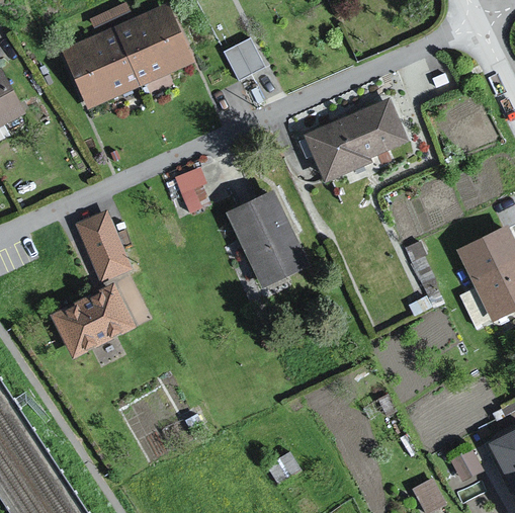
[(61,47),(87,110),(195,66),(167,1),(61,47)]
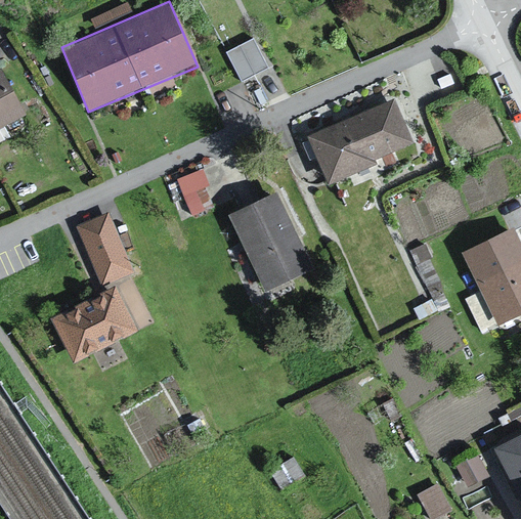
[(0,126),(23,115),(0,72),(0,126)]
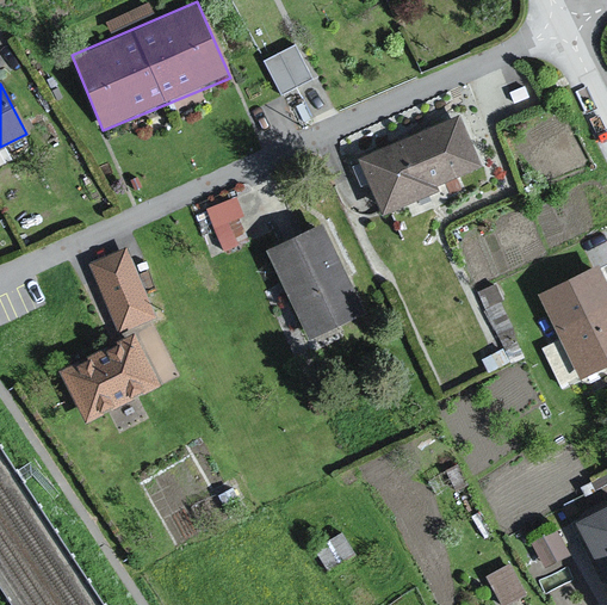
[(457,117),(357,155),(381,214),(479,164),(457,117)]
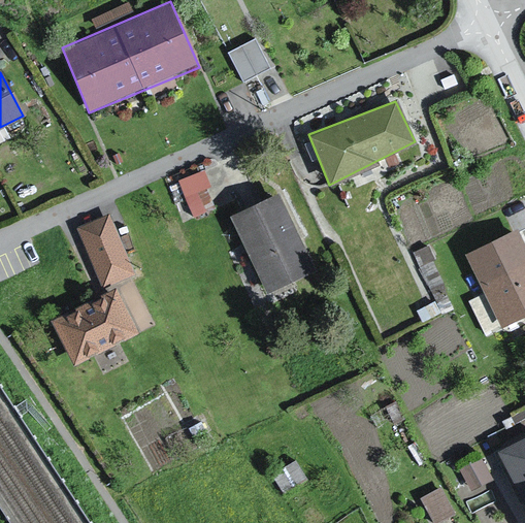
[(279,193),(229,215),(264,293),(313,272),(279,193)]
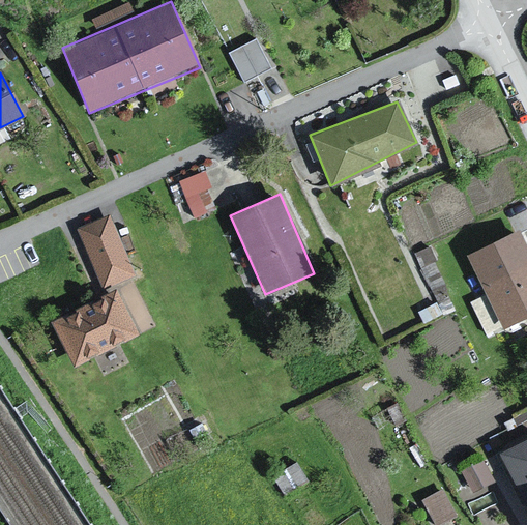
[(113,216),(78,230),(103,292),(138,279),(113,216)]
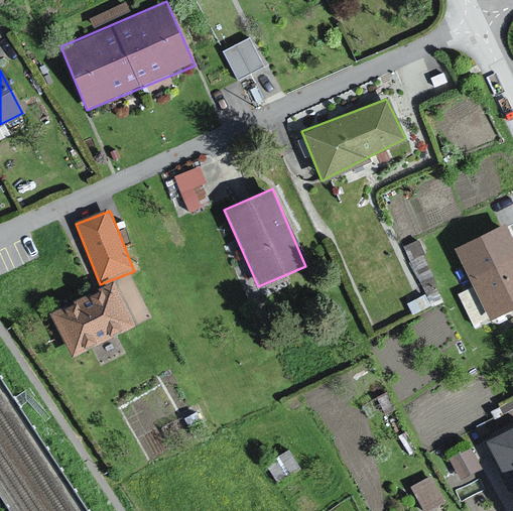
[(455,247),(492,318),(512,307),(512,242),(505,226),(455,247)]
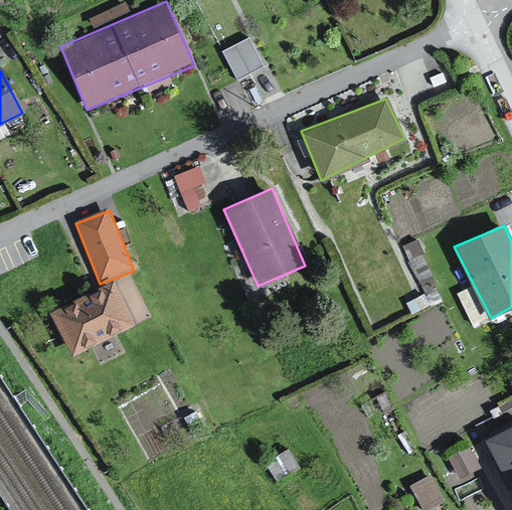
[(136,324),(113,281),(49,314),(72,357),(136,324)]
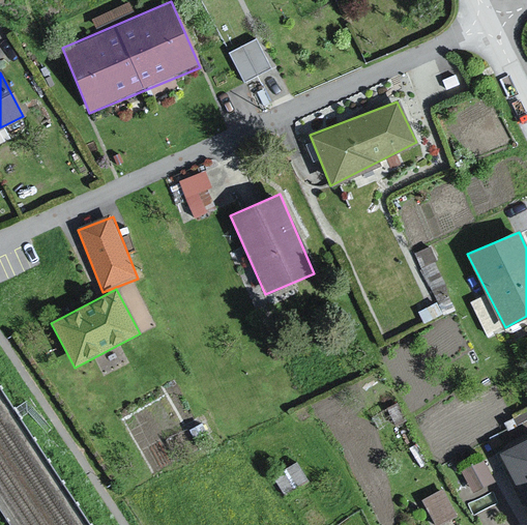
[(526,432),(511,439),(526,475),(526,432)]
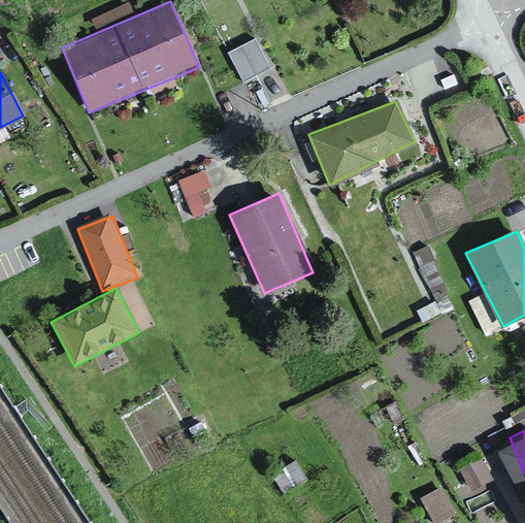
[(474,479),(495,468),(485,448),(465,457),(474,479)]
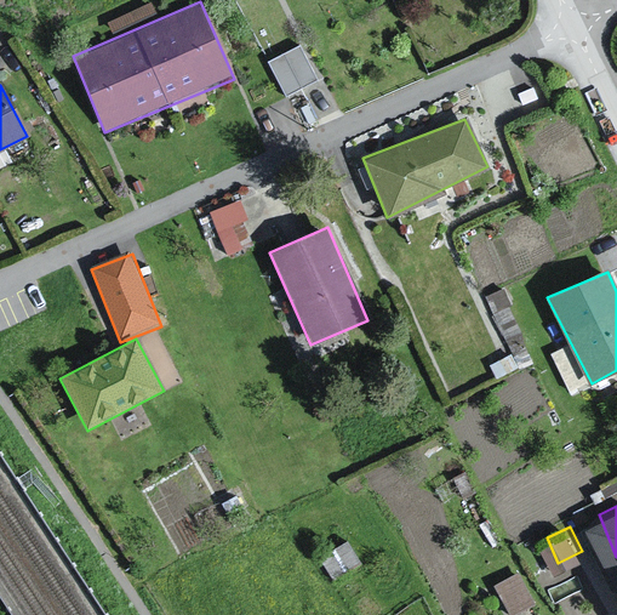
[(498,573),(516,604),(540,591),(523,559),(498,573)]
